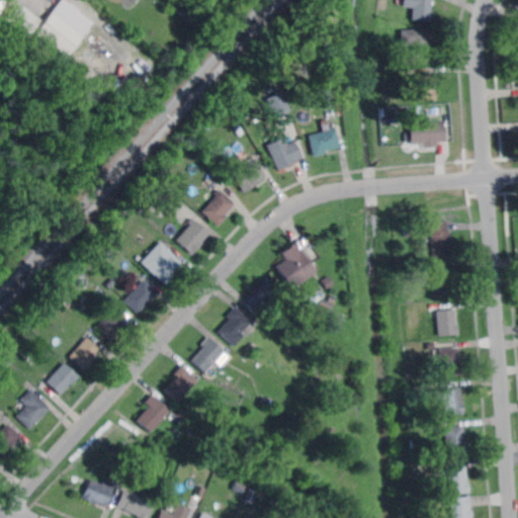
[(26,37),(0,15),(0,13),(11,0),(13,0),(39,20),(26,37)]
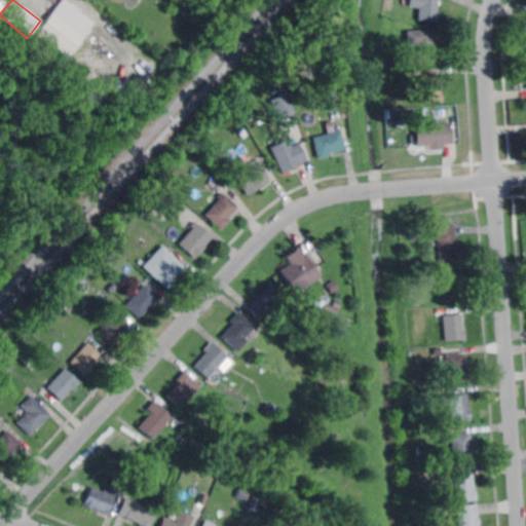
[(65,60),(34,34),(61,0),(65,0),(94,23),(65,60)]
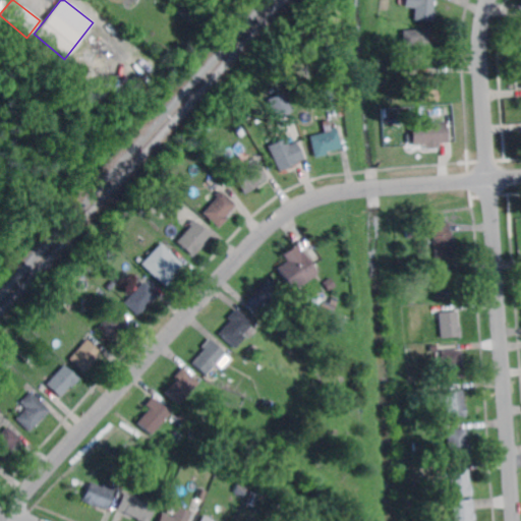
[(433,21),(413,19),(414,7),(404,6),(404,0),(432,0),(432,10),(435,10),(433,21)]
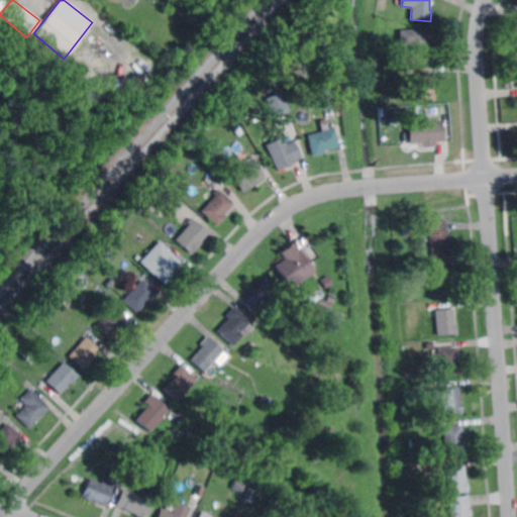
[(427,58),(408,59),(407,43),(399,44),(399,29),(426,28),(427,58)]
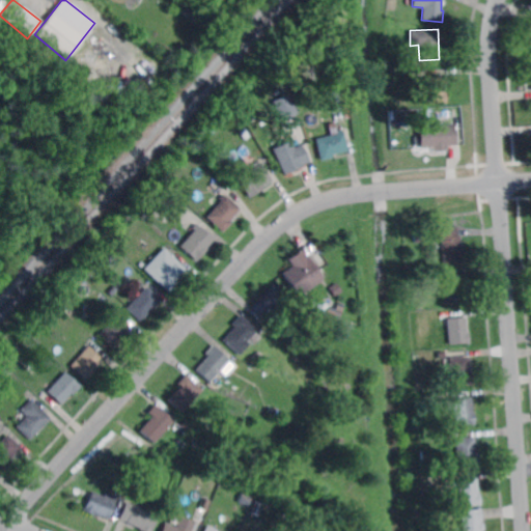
[(93,79),(73,63),(86,46),(107,62),(93,79)]
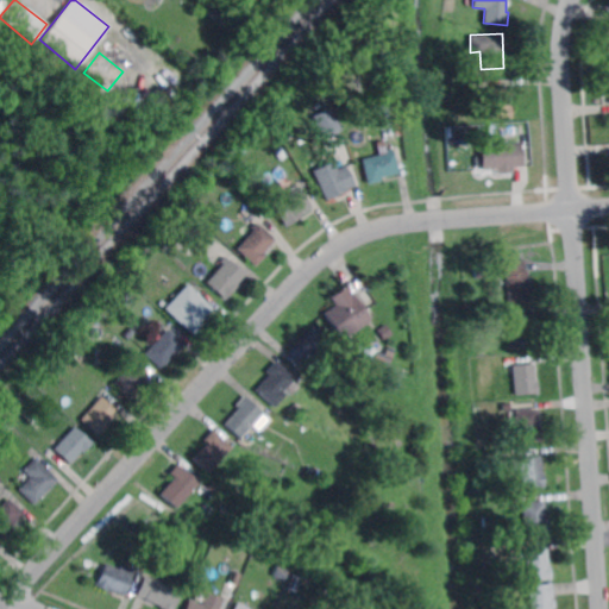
[(509,106),(513,106),(513,118),(488,119),(487,88),(508,87),(509,106)]
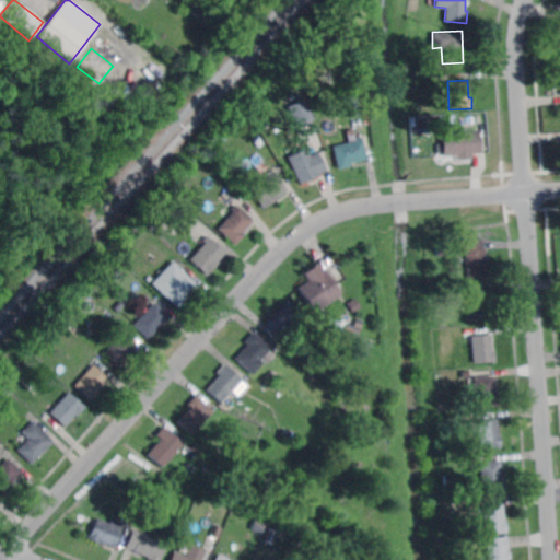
[(0,115),(0,95),(9,103),(0,115)]
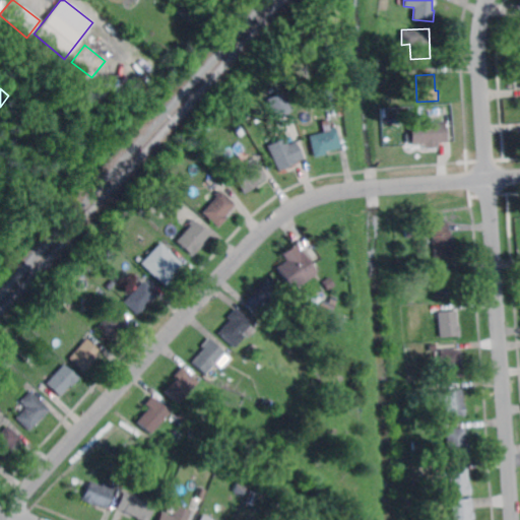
[(264,99),(273,117),(289,109),(280,90),(264,99)]
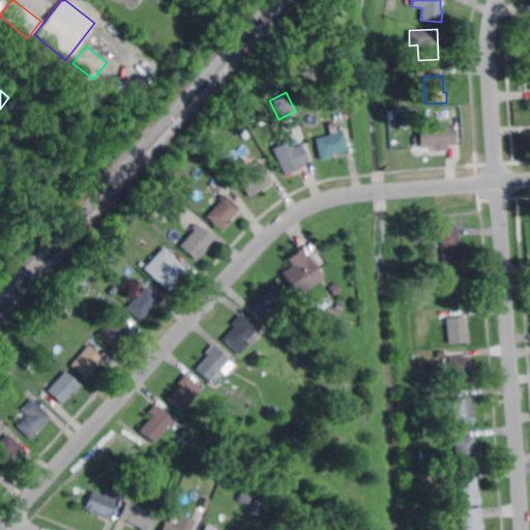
[(335,130),(341,129),(342,133),(343,131),(347,150),(330,154),(331,157),(320,160),(315,139),(329,135),(327,124),(333,122),(335,130)]
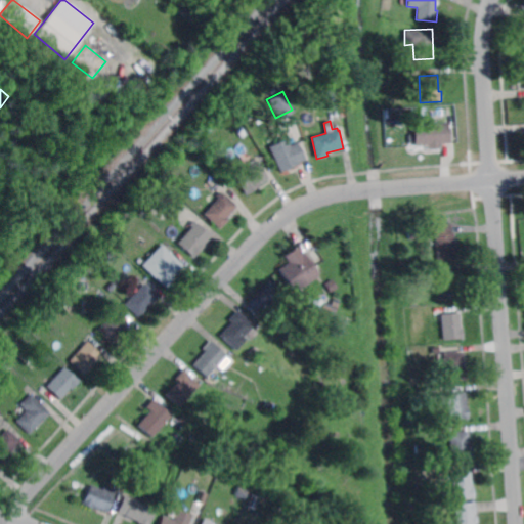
[(441,148),(428,149),(428,145),(415,146),(412,124),(448,122),(450,143),(441,144),(441,148)]
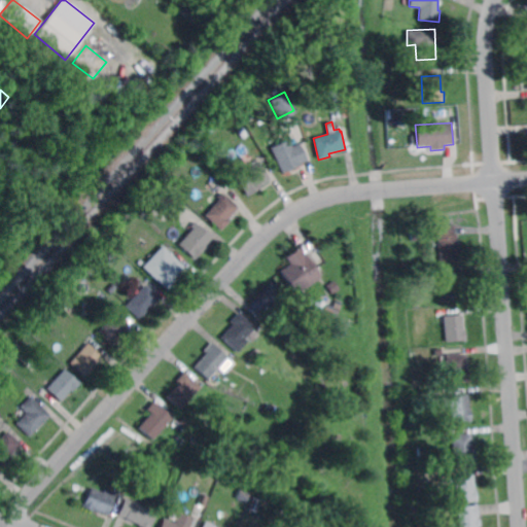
[(296,143),(297,142),(307,160),(300,163),(282,172),(269,146),(287,138),(285,134),(291,131),(296,143)]
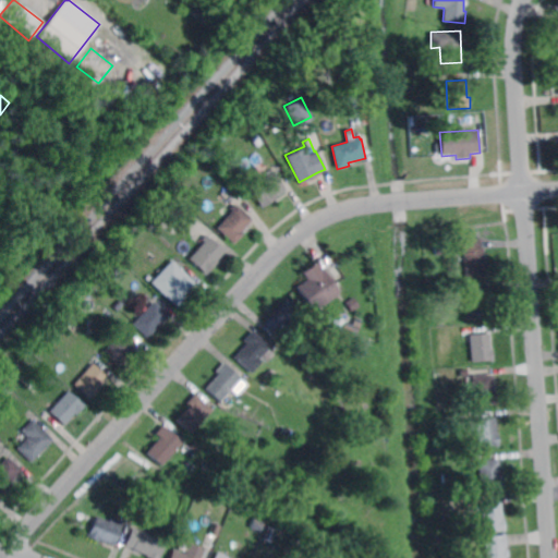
[(262,207),(250,189),(267,176),(266,173),(271,169),(286,190),(276,196),(276,197),(262,207)]
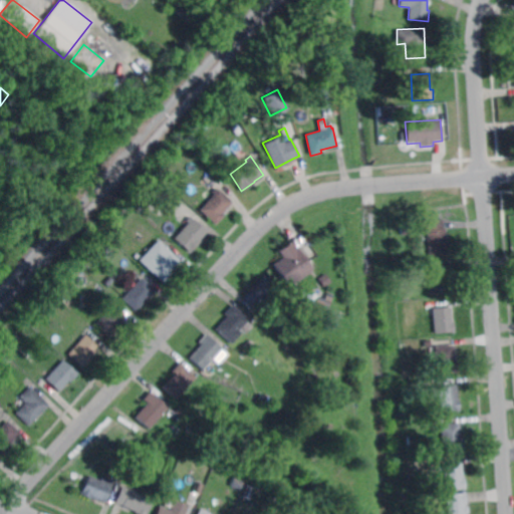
[(167,184),(171,179),(159,167),(154,172),(167,184)]
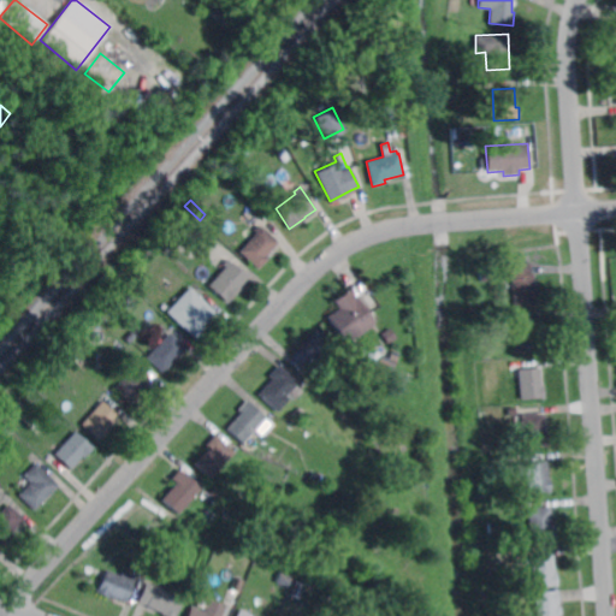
[(259,268),(240,252),(258,232),(250,226),(255,220),(278,242),(265,256),(268,259),(259,268)]
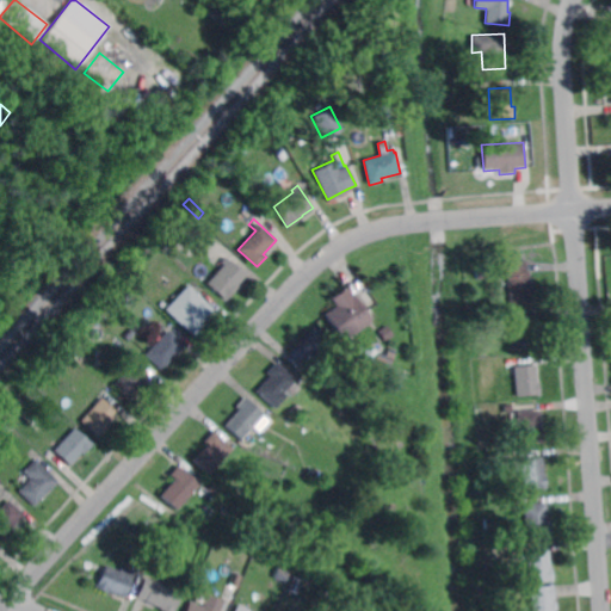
[(227,300),(208,283),(224,264),(221,261),(226,257),(246,275),(238,284),(239,287),(227,300)]
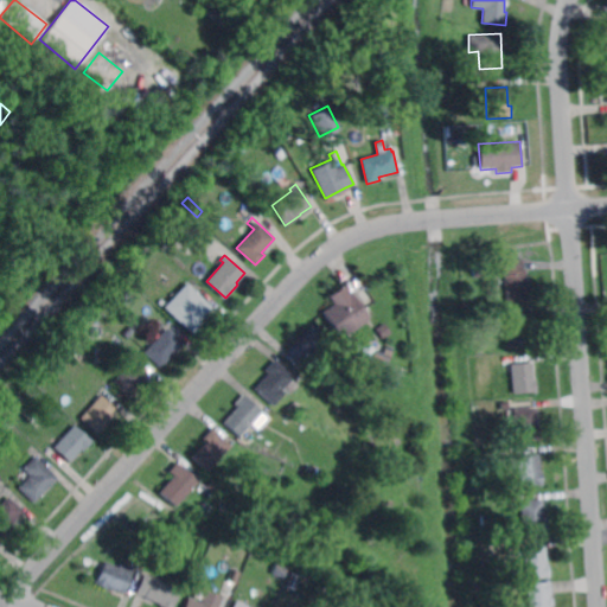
[(524,270),(528,270),(528,287),(531,286),(531,300),(508,301),(506,287),(498,288),(497,272),(500,272),(500,260),(524,259),(524,270)]
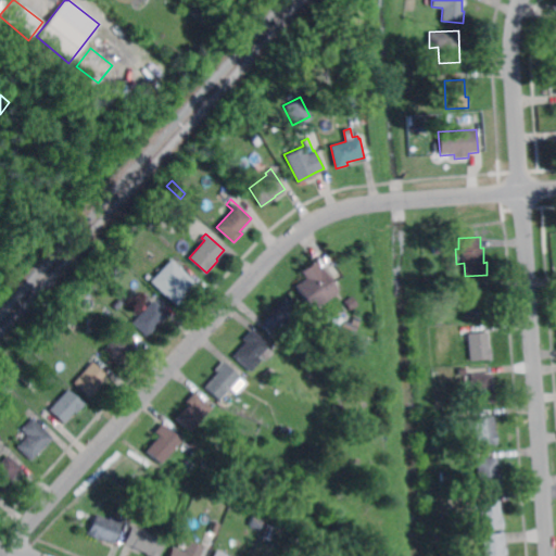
[(436,254),(434,247),(442,245),(443,254),(436,254)]
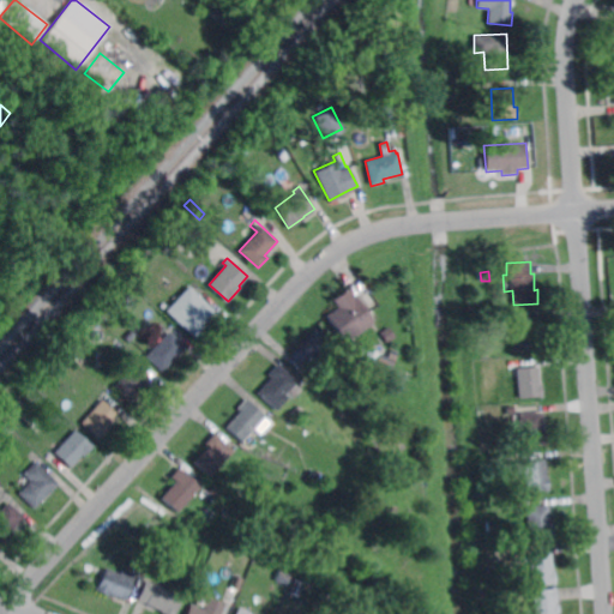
[(194,337),(167,309),(188,287),(214,311),(202,324),(204,326),(194,337)]
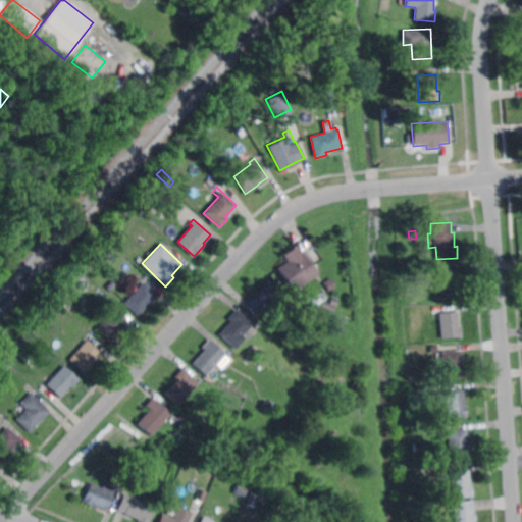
[(288,284),(276,268),(302,251),(313,267),(288,284)]
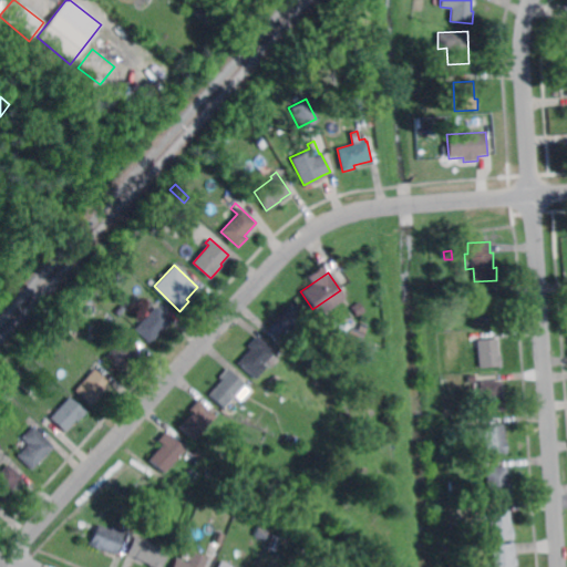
[(496,310),(497,310),(498,322),(476,325),(474,297),(495,295),(496,310)]
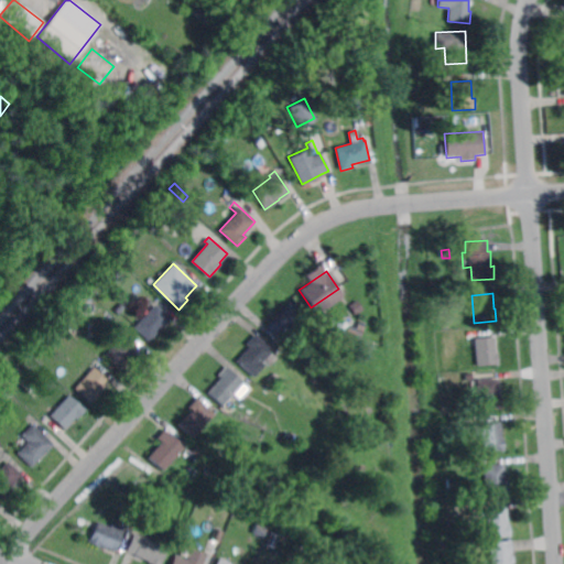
[(281,342),(266,327),(289,302),(304,316),(281,342)]
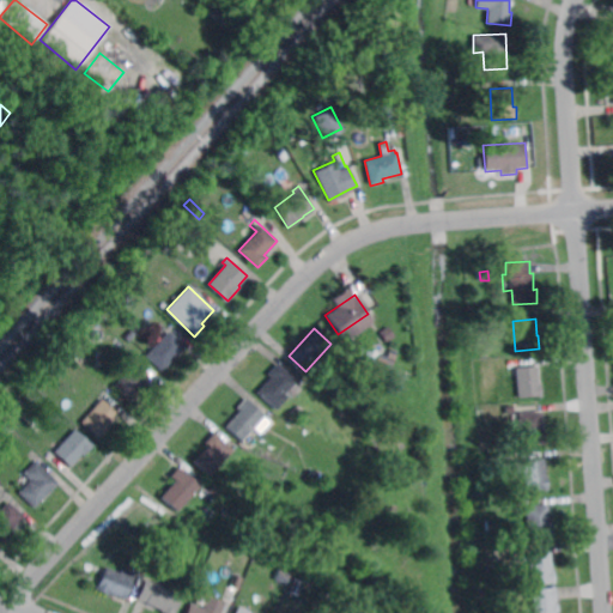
[(163,371),(147,354),(170,331),(186,346),(163,371)]
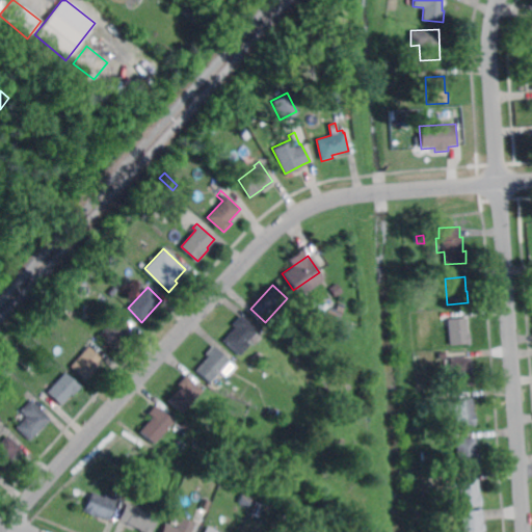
[(334,296),(330,292),(337,287),(340,291),(334,296)]
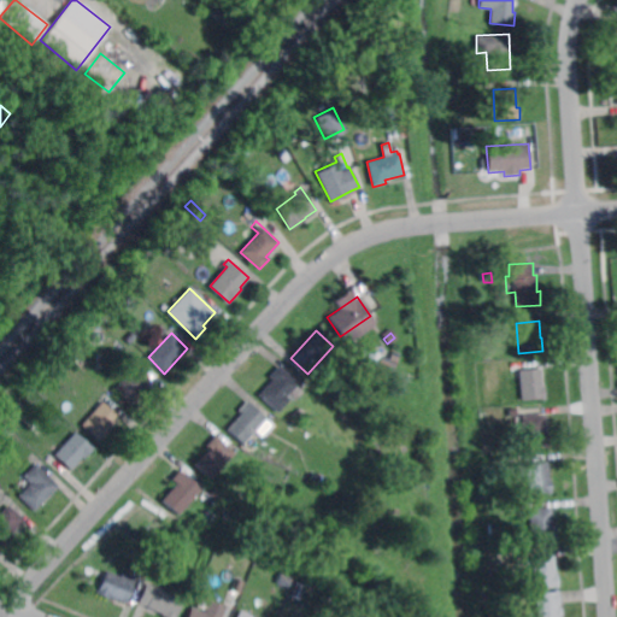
[(71,354),(65,348),(75,339),(80,344),(77,347),(78,347),(71,354)]
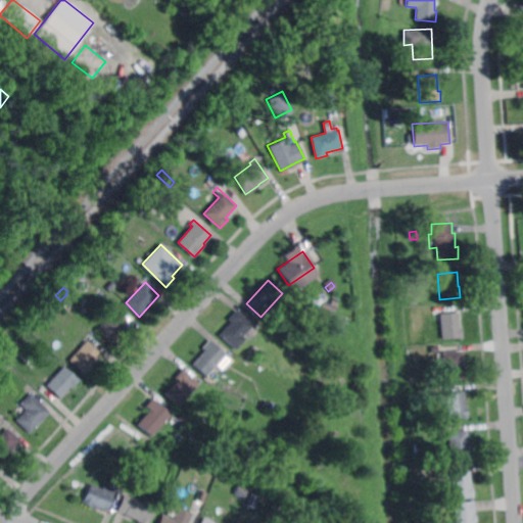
[(249,339),(244,334),(242,336),(244,338),(235,348),(220,335),(231,322),(228,319),(236,310),(252,324),(250,326),(256,331),(249,339)]
